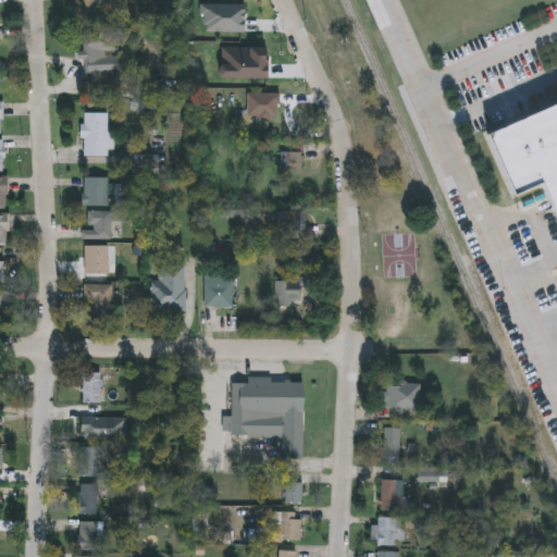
[(122,85),(86,87),(84,36),(120,35),(122,85)]
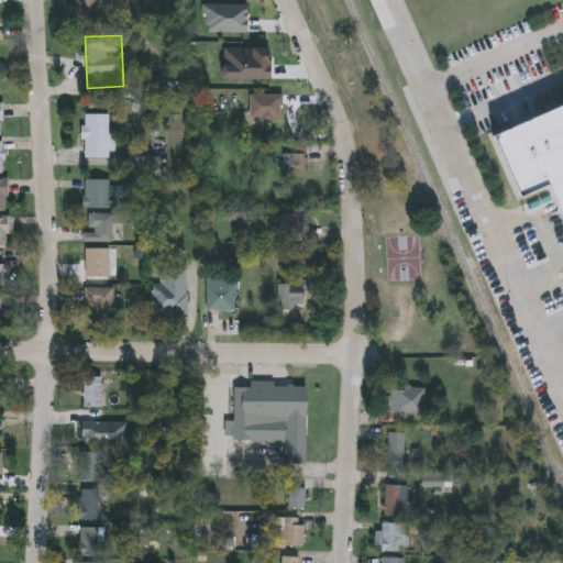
[(288,95),(288,112),(254,112),(254,95),(288,95)]
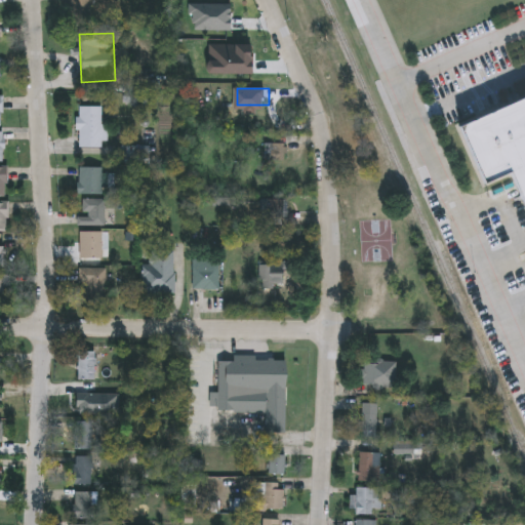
[(524,198),(514,172),(486,184),(461,128),(524,101),(524,198)]
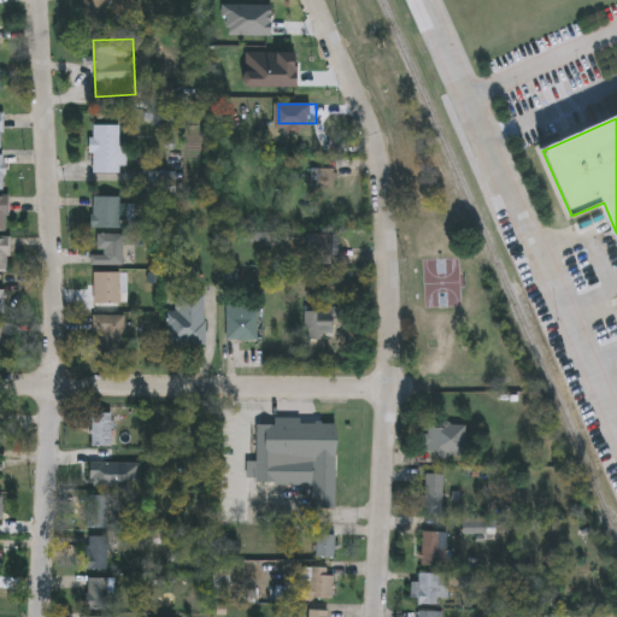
[(93,175),(93,127),(119,127),(119,148),(124,148),(124,175),(93,175)]
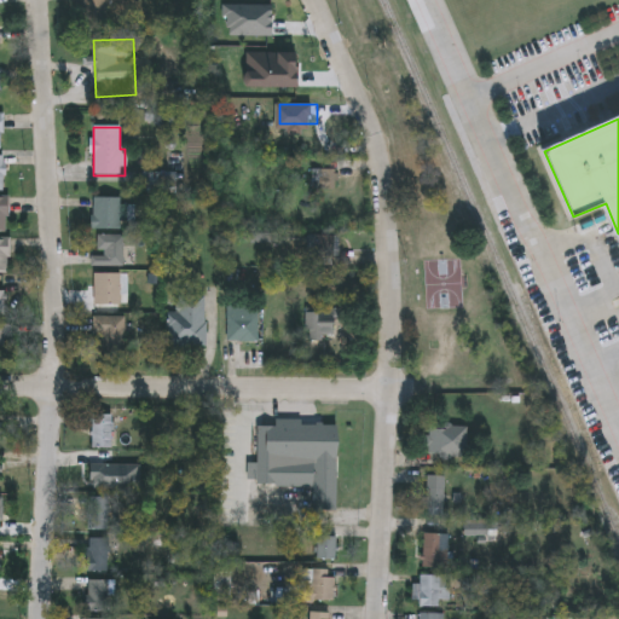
[(10,232),(0,232),(0,198),(10,198),(10,232)]
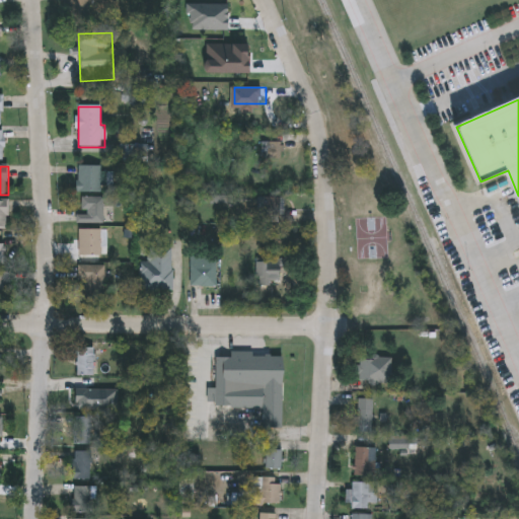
[(102,166),(102,172),(112,172),(112,192),(78,192),(78,166),(102,166)]
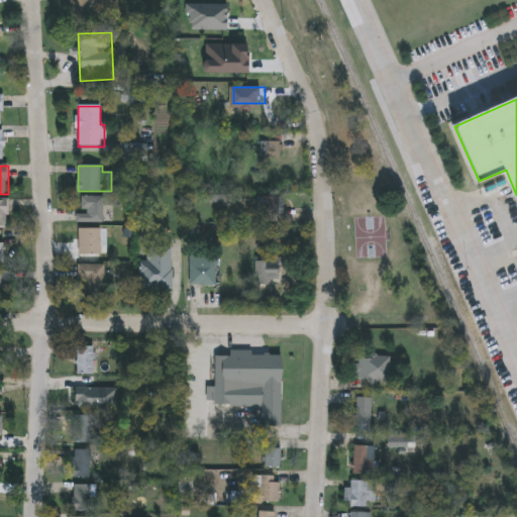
[(80,223),(80,197),(103,197),(103,223),(80,223)]
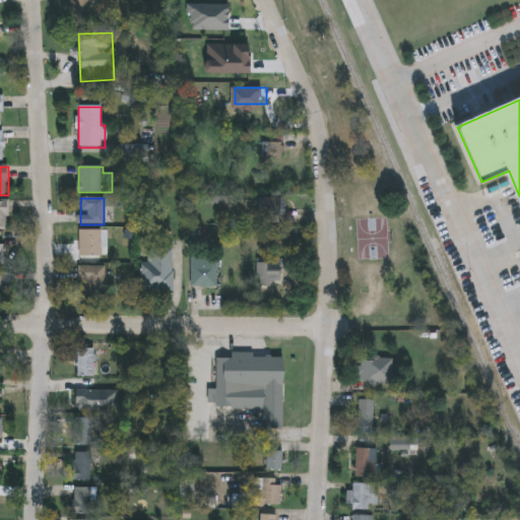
[(284,198),(284,217),(259,217),(259,198),(284,198)]
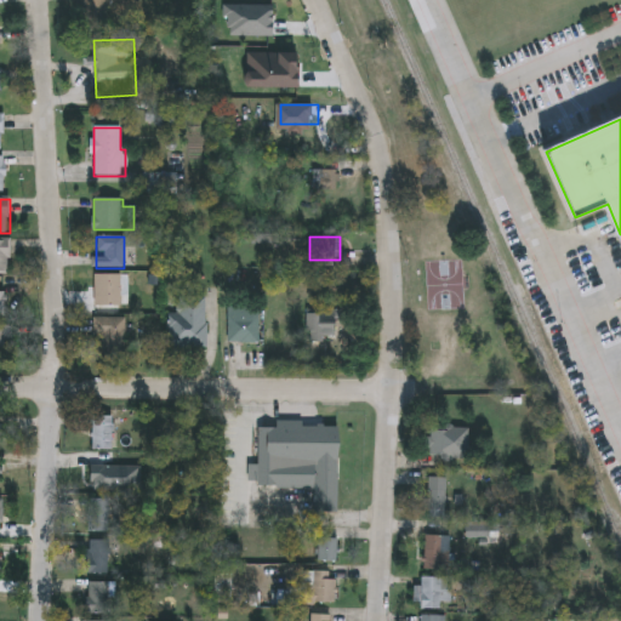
[(0,240),(10,240),(10,275),(0,275),(0,240)]
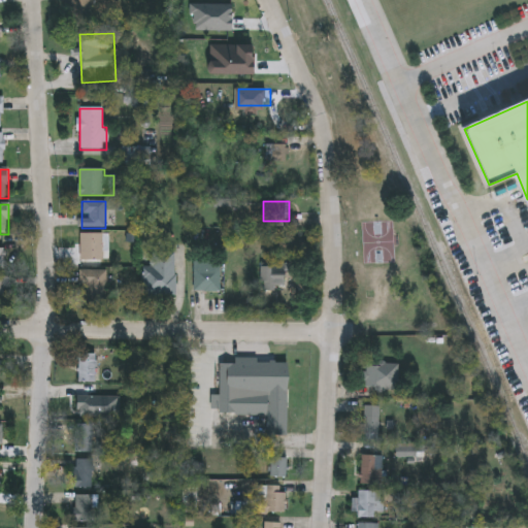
[(103,234),(103,261),(81,261),(81,234),(103,234)]
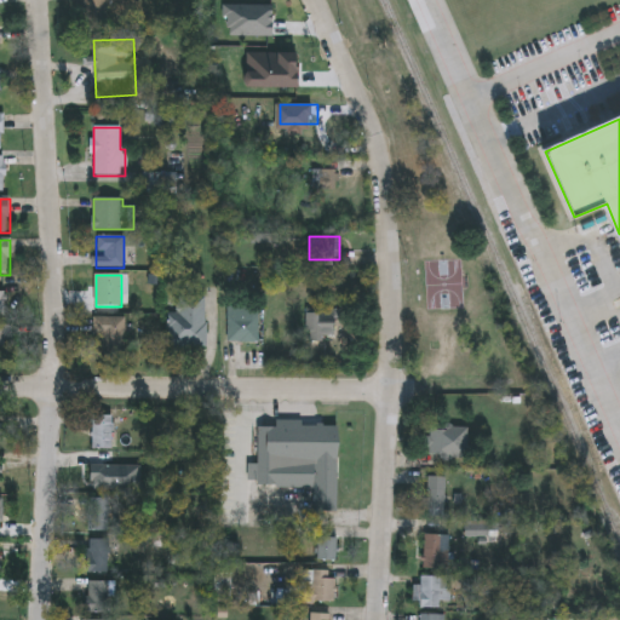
[(206,350),(171,349),(173,294),(208,296),(206,350)]
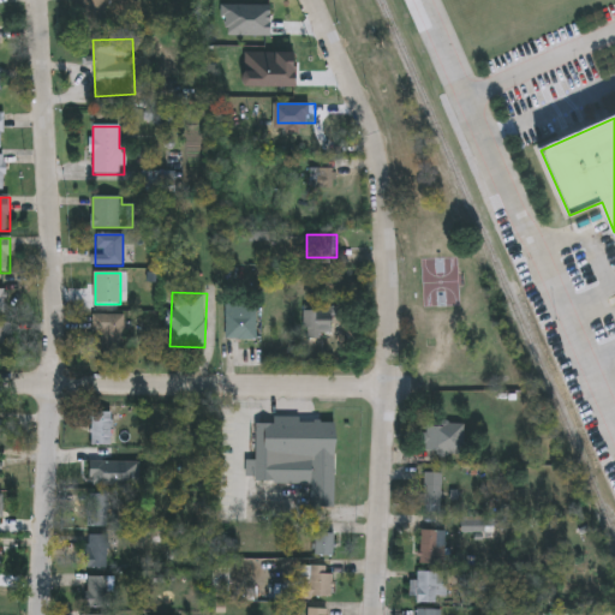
[(258,341),(227,341),(227,303),(258,303),(258,341)]
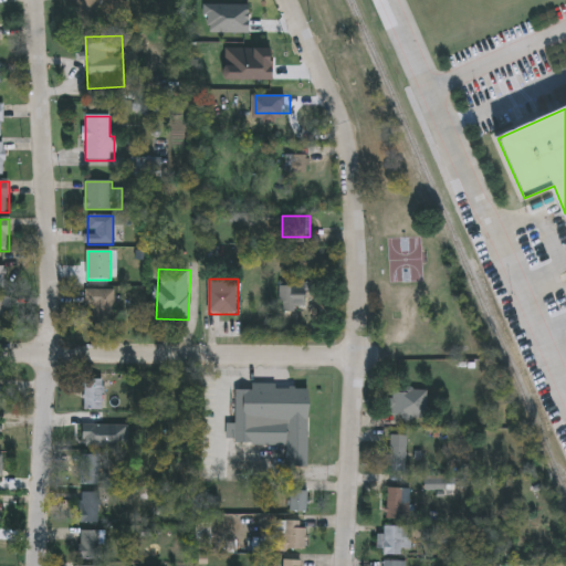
[(280,285),(310,285),(310,313),(280,313),(280,285)]
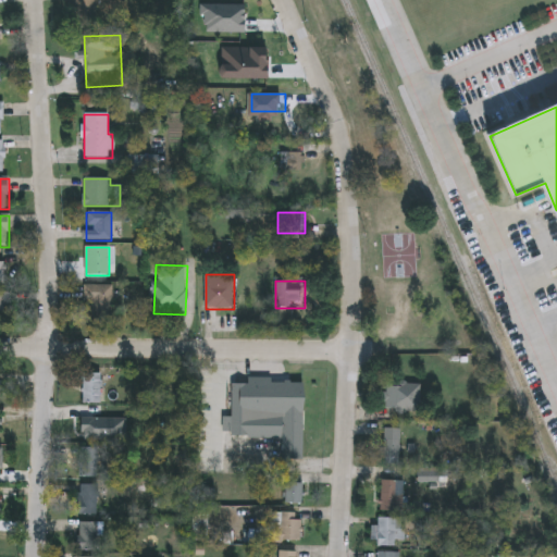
[(85,323),(84,286),(113,286),(114,323),(85,323)]
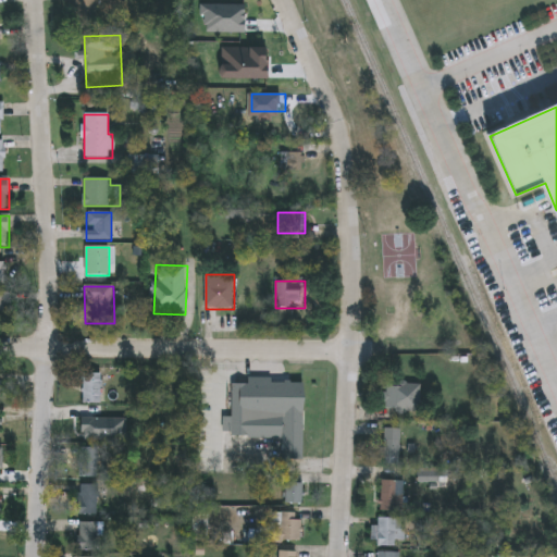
[(0,323),(0,293),(13,293),(13,323),(0,323)]
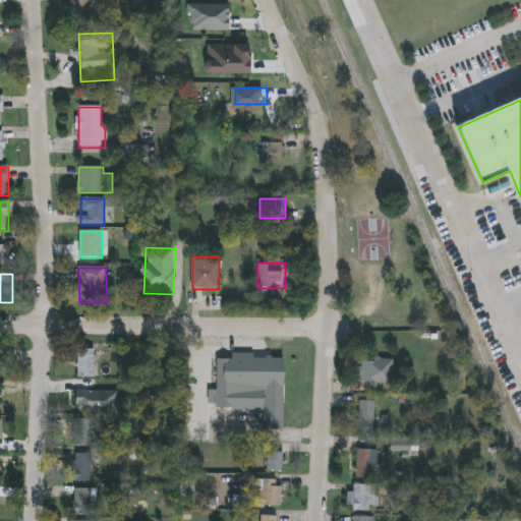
[(78,379),(78,350),(97,350),(97,379),(78,379)]
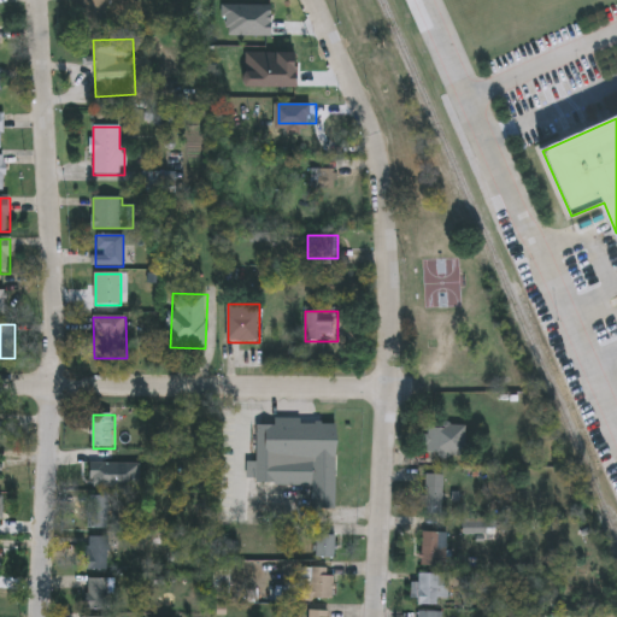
[(259,427),(275,428),(275,422),(339,424),(336,511),(313,511),(313,487),(257,486),(259,427)]
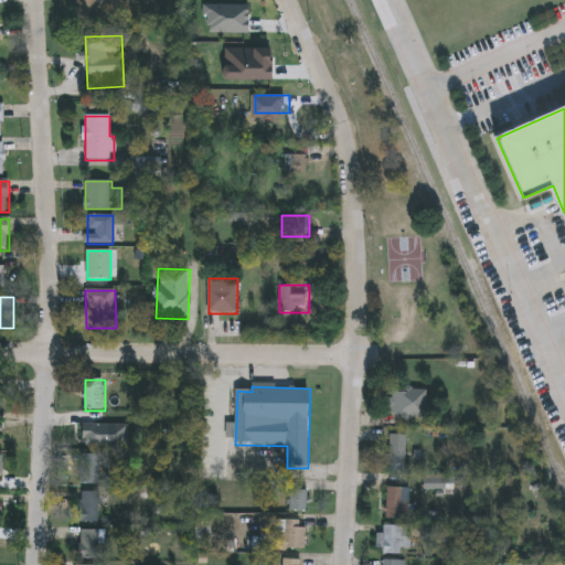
[(427,418),(391,418),(391,391),(427,391),(427,418)]
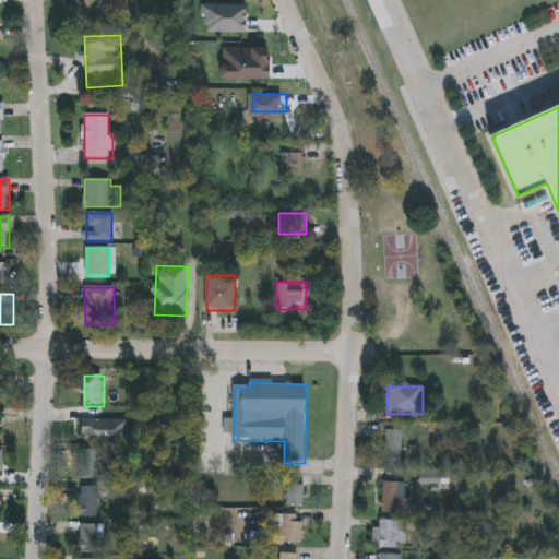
[(402,467),(387,467),(387,431),(402,431),(402,467)]
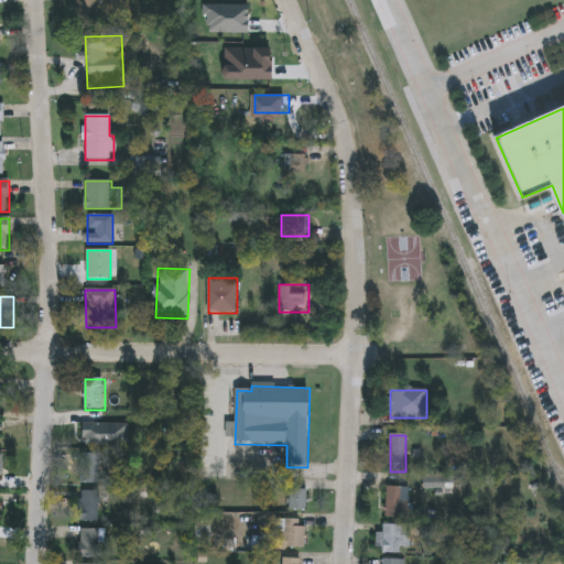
[(82,485),(82,454),(100,454),(100,485),(82,485)]
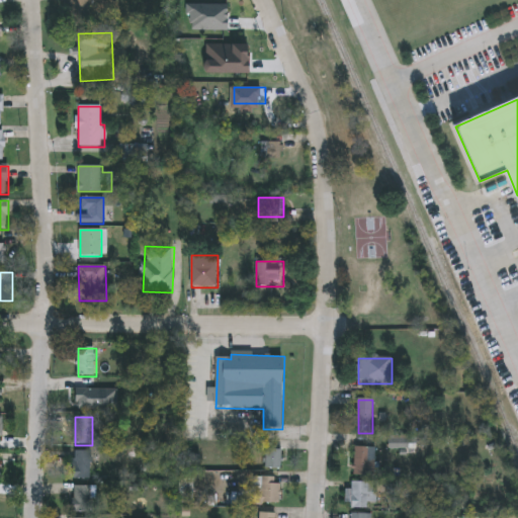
[(377,477),(355,477),(355,448),(377,448),(377,477)]
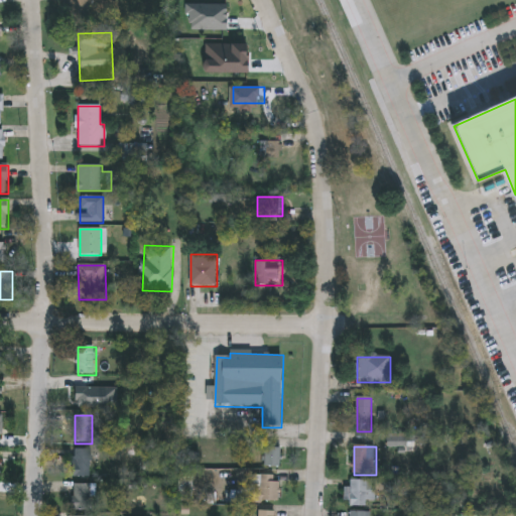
[(282,447),(282,468),(265,468),(265,447),(282,447)]
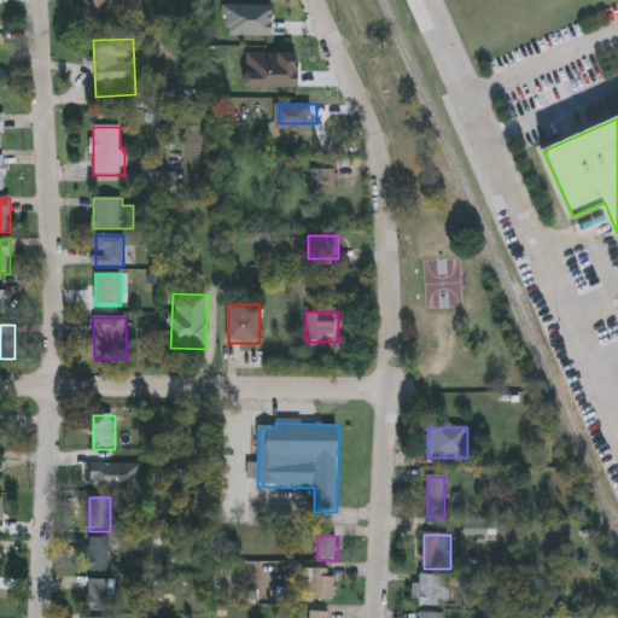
[(110,573),(89,573),(89,540),(110,540),(110,573)]
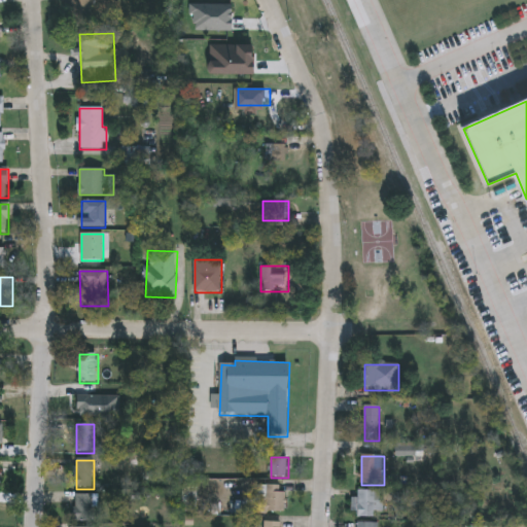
[(260,513),(260,487),(285,487),(285,513),(260,513)]
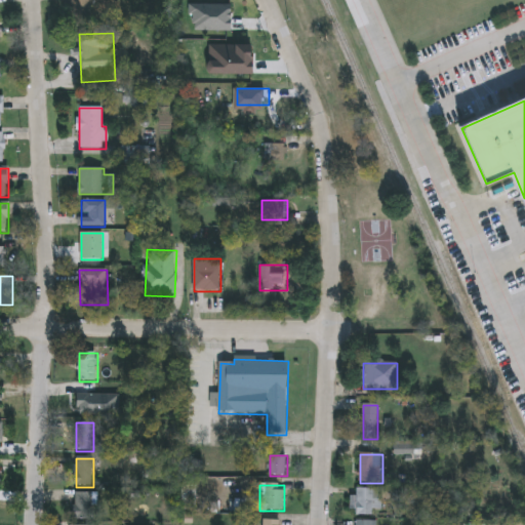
[(375,517),(354,517),(354,489),(374,489),(374,499),(384,499),(384,511),(375,511),(375,517)]
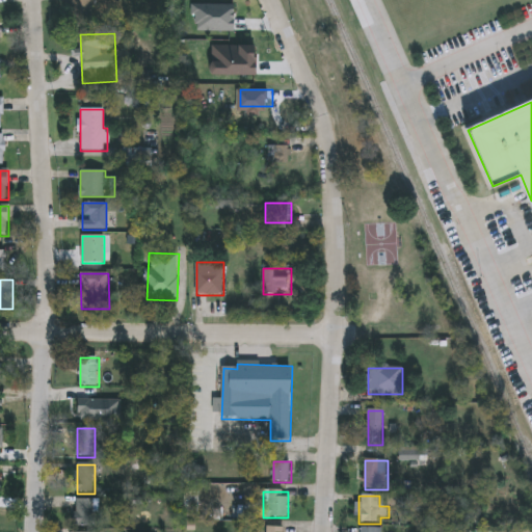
[(95,526),(77,526),(77,500),(95,500),(95,526)]
